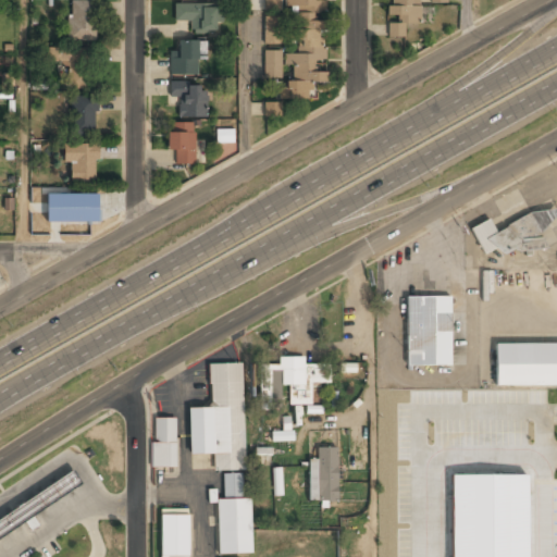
[(94,0),(67,0),(67,40),(94,40),(94,0)]
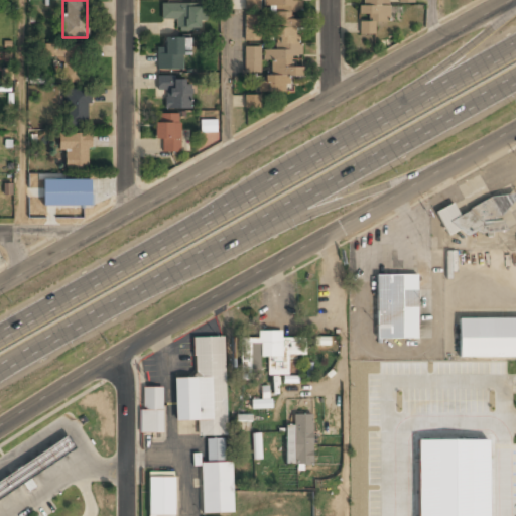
[(300,78),(301,66),(292,65),(292,55),(294,55),(297,0),(243,0),(243,7),(259,8),(259,7),(271,8),(266,91),(286,92),(287,77),(300,78)]
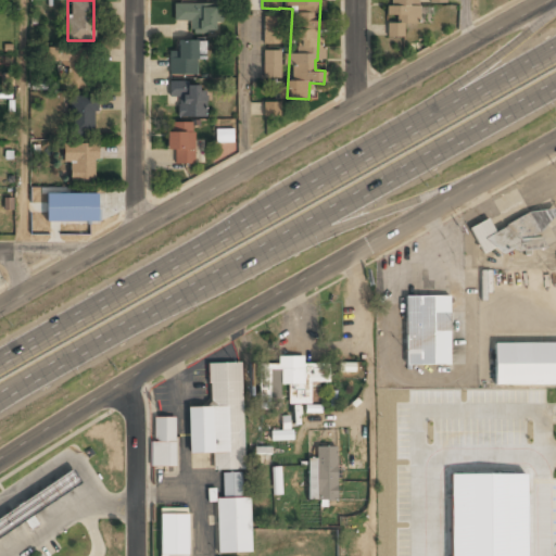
[(386,0),(387,37),(404,37),(403,24),(421,23),(420,0),(386,0)]
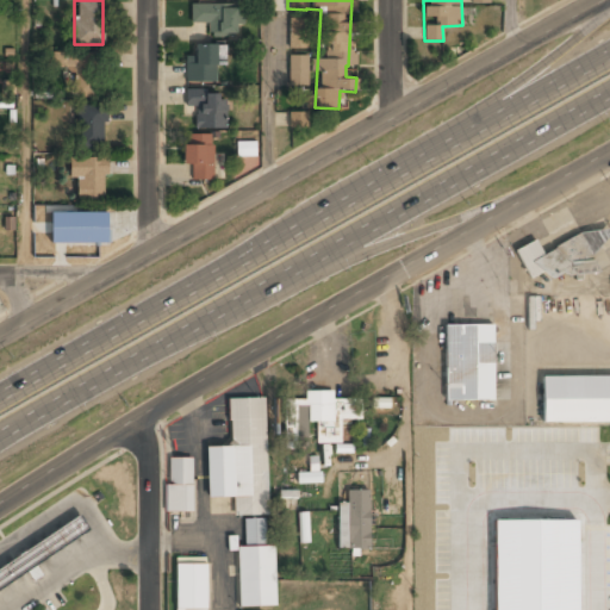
[(236,4),(190,4),(190,23),(207,23),(207,36),(236,36),(236,4)]
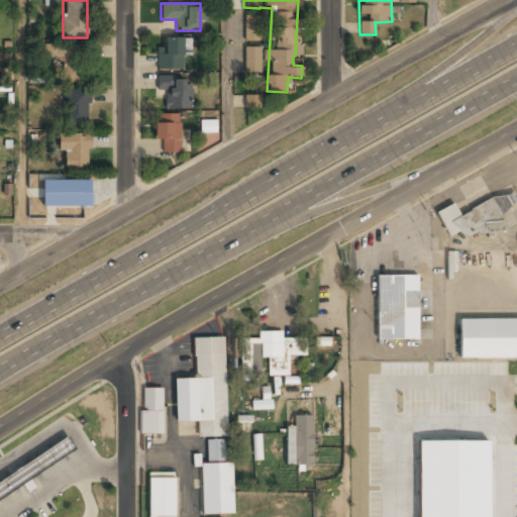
[(244,40),(261,40),(261,15),(244,15),(244,40)]
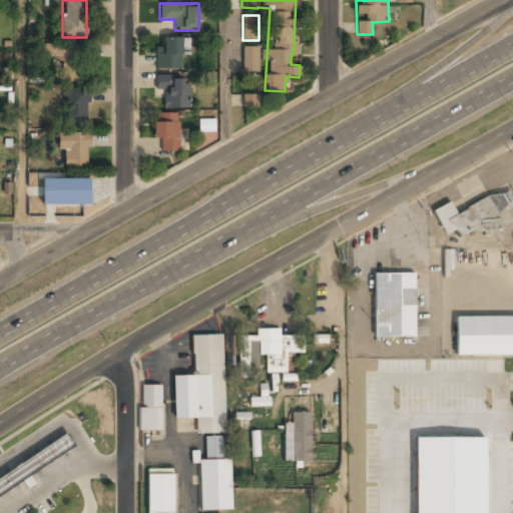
[(155,68),(182,68),(182,37),(161,37),(161,45),(155,45),(155,68)]
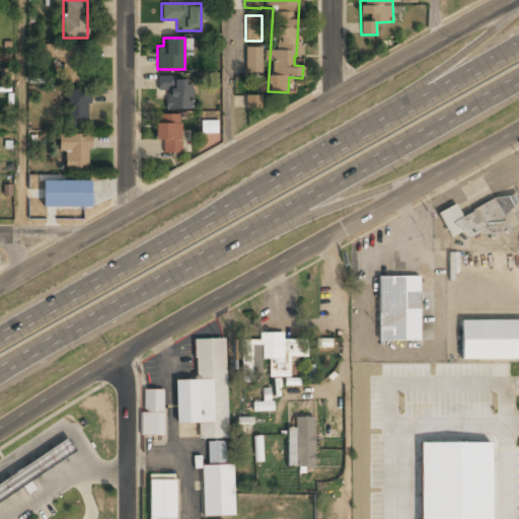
[(62,82),(83,82),(84,46),(42,46),(42,59),(63,59),(62,82)]
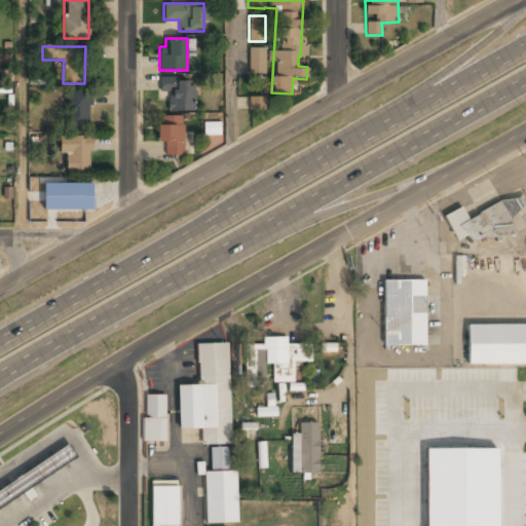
[(265,47),(249,47),(249,73),(265,73),(265,47)]
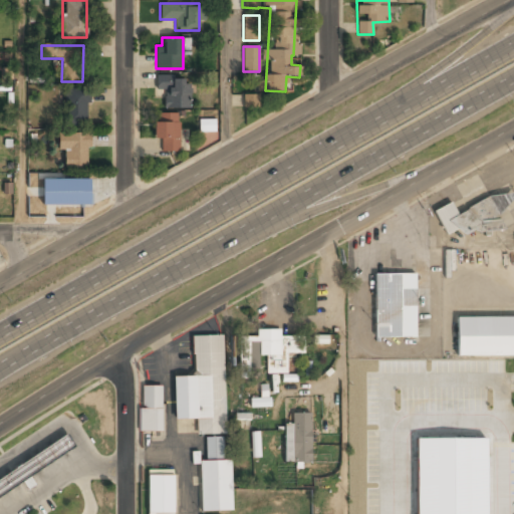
[(164,89),(164,107),(189,107),(189,76),(156,76),(156,89),(164,89)]
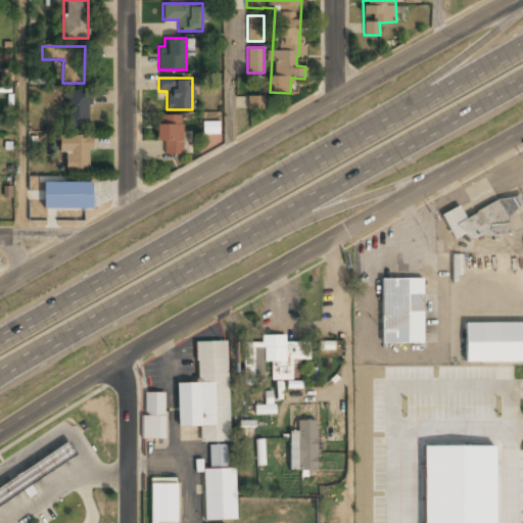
[(64,91),(64,125),(89,125),(89,91),(64,91)]
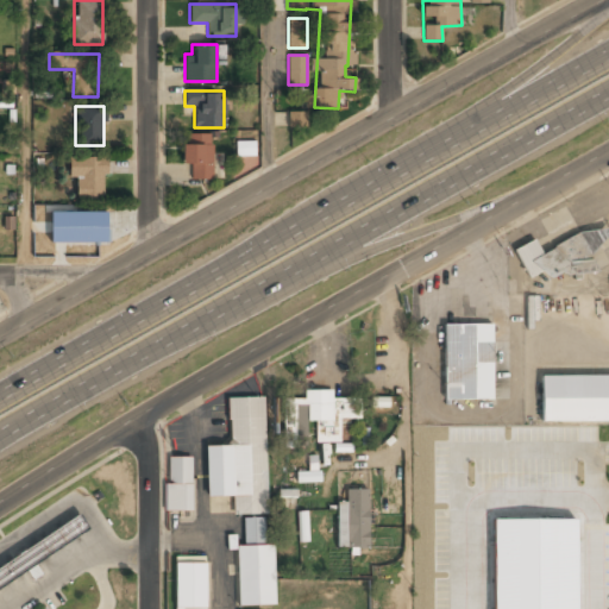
[(288,126),(306,127),(307,112),(288,112),(288,126)]
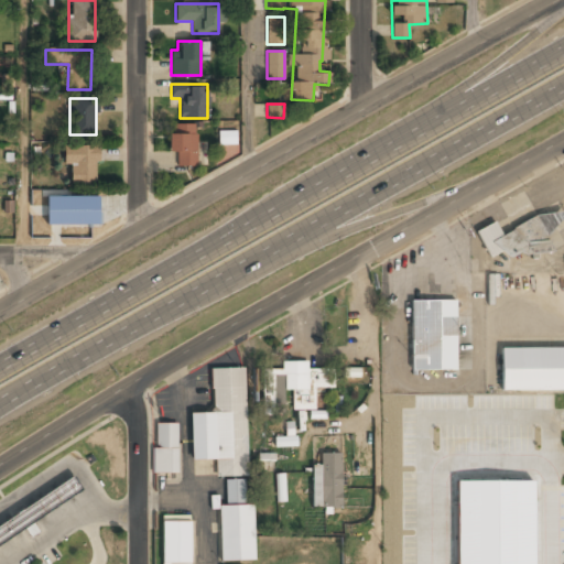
[(176,153),(176,166),(196,166),(196,123),(169,123),(169,153),(176,153)]
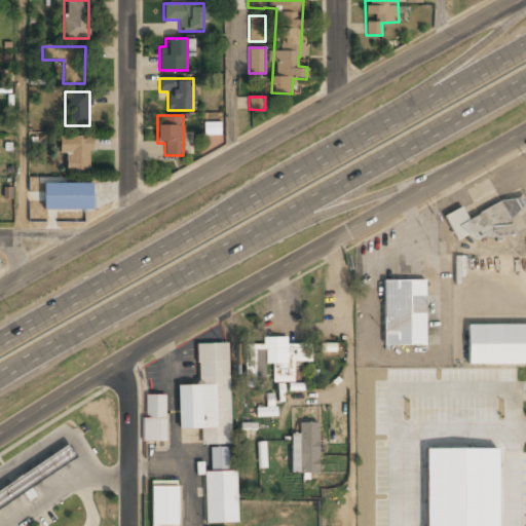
[(204,134),(219,133),(218,122),(204,123),(204,134)]
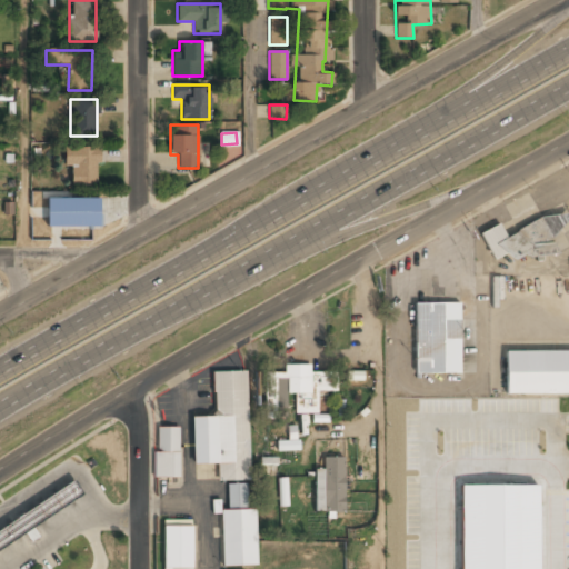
[(63,166),(69,166),(69,185),(98,185),(98,146),(63,146),(63,166)]
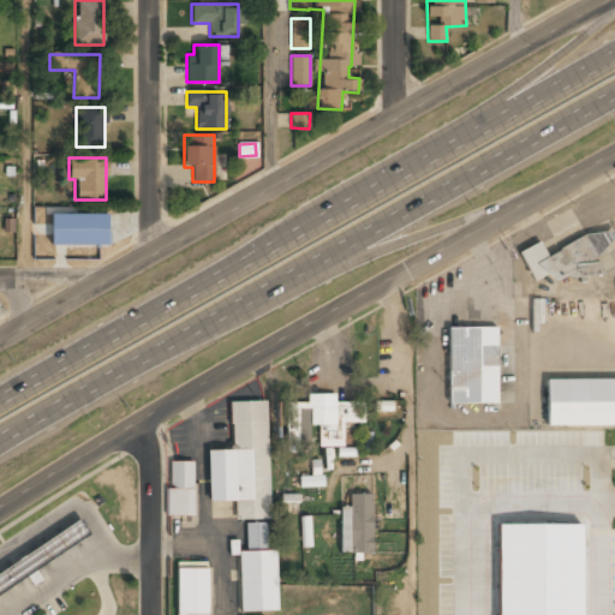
[(597,232),(544,254),(539,243),(519,251),(531,281),(538,278),(598,272),(596,250),(614,242),(614,230),(597,232)]
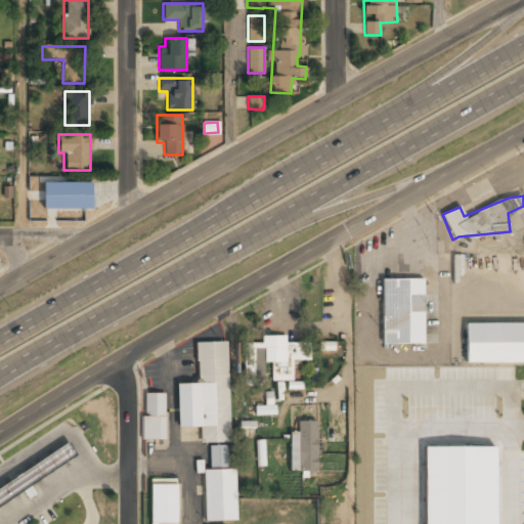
[(423,278),(381,278),(381,344),(423,344),(423,278)]
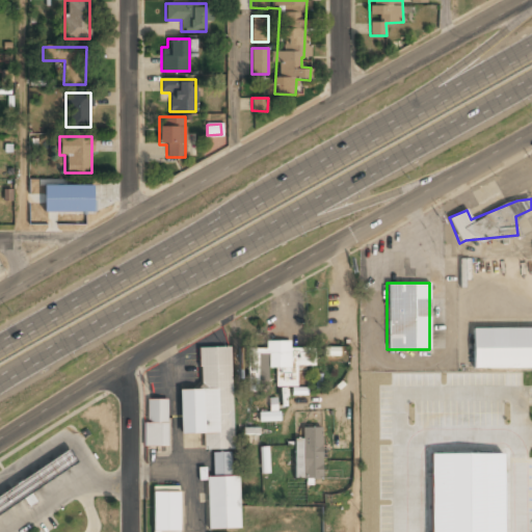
[(531,368),(531,327),(471,327),(472,368),(531,368)]
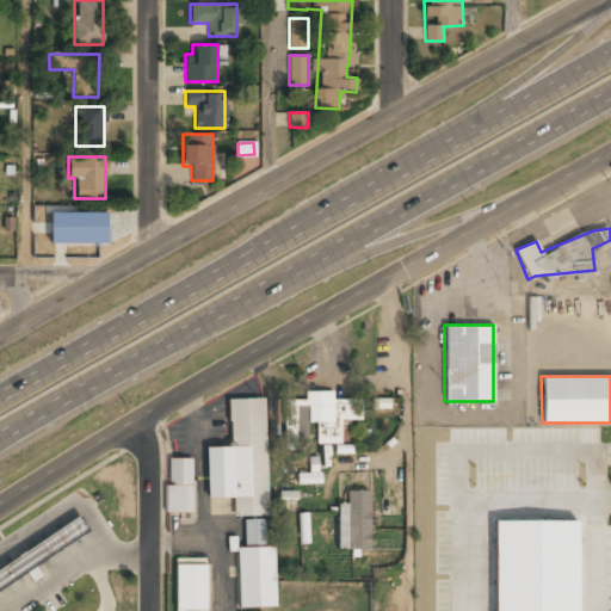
[(344,421),(360,421),(360,401),(332,400),(332,392),(306,392),(304,400),(287,399),(284,438),(313,439),(313,443),(343,444),(344,421)]
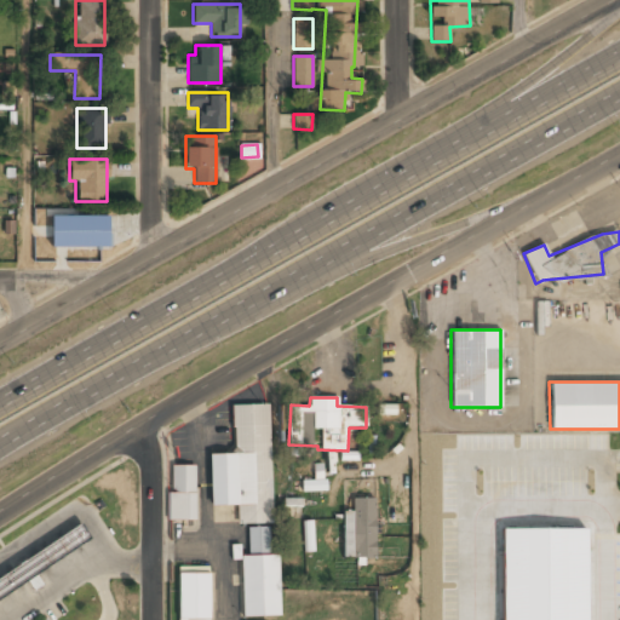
[(268,405),(231,406),(233,453),(208,453),(210,506),(236,505),(237,524),(271,523),(268,405)]
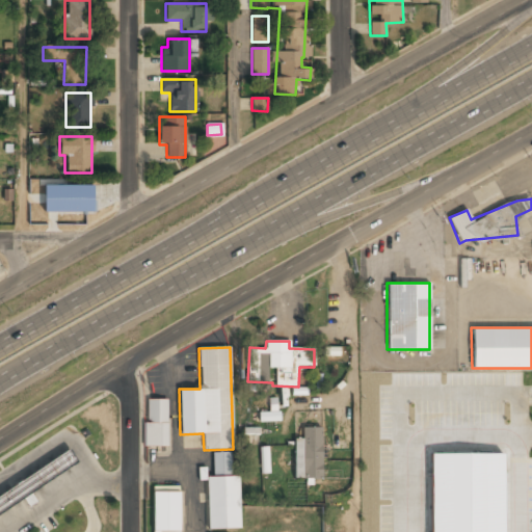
[(166,399),(144,399),(144,446),(166,446),(166,399)]
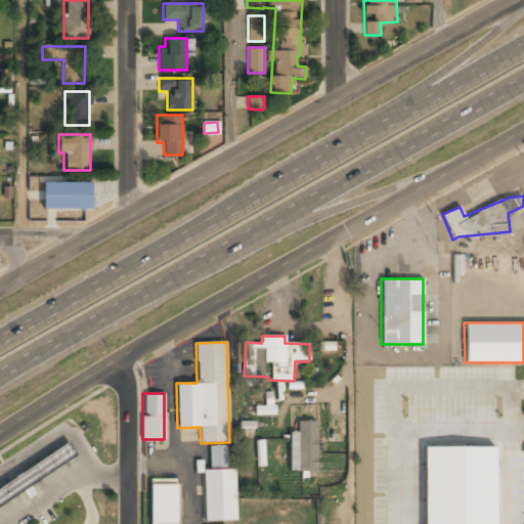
[(290,431),(290,471),(316,471),(316,421),(297,421),(297,431),(290,431)]
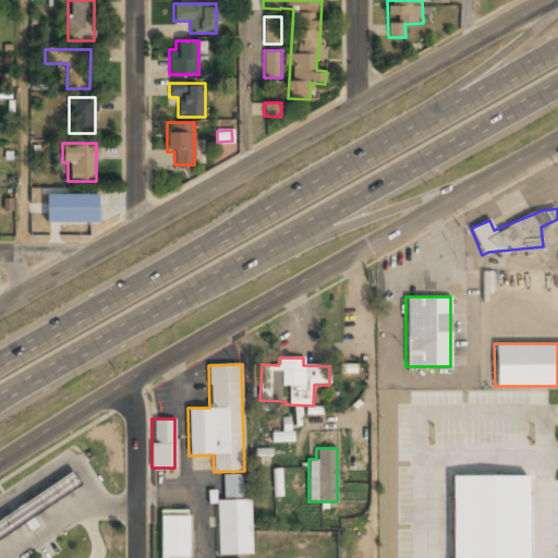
[(282,496),(281,469),(273,469),(274,496),(282,496)]
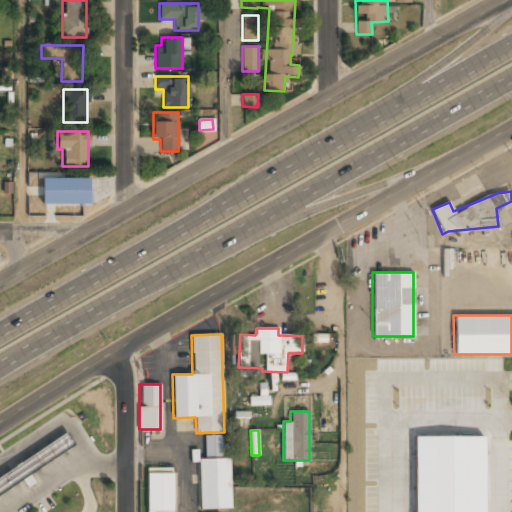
[(0,492),(74,446),(66,433),(0,474),(0,492)]
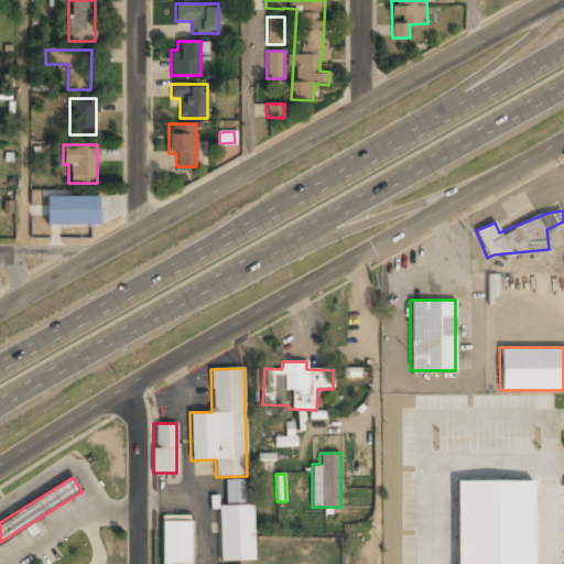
[(243,480),(226,480),(226,503),(243,503),(243,480)]
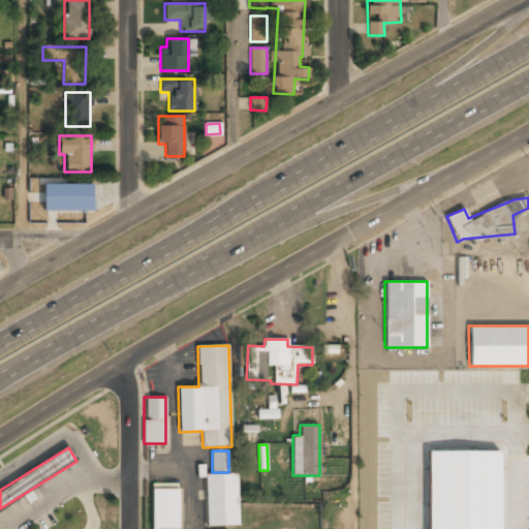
[(211,480),(213,484),(210,486),(218,499),(236,490),(225,472),(211,480)]
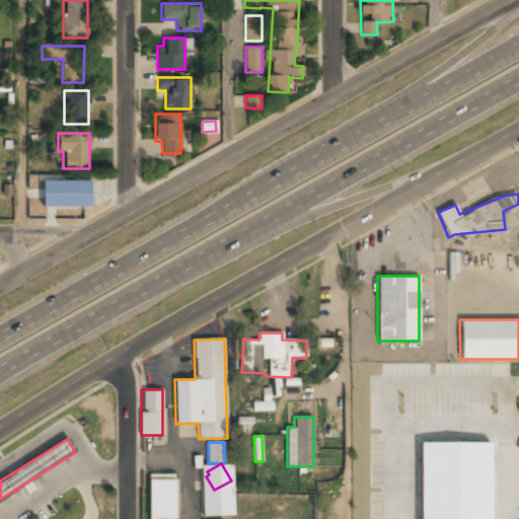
[(174,518),(174,478),(148,478),(148,518),(174,518)]
